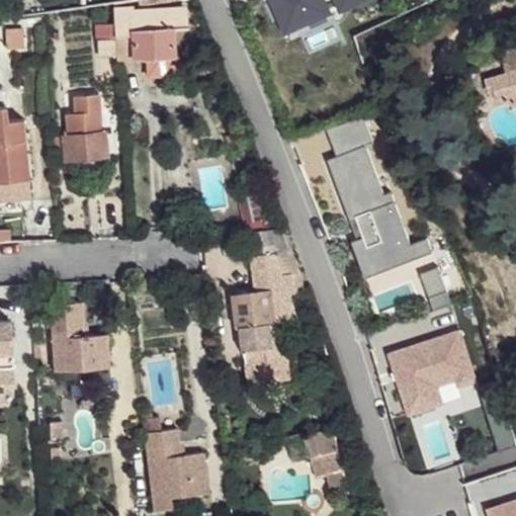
[(177,0),(152,0),(139,2),(140,8),(177,2),(177,0)]
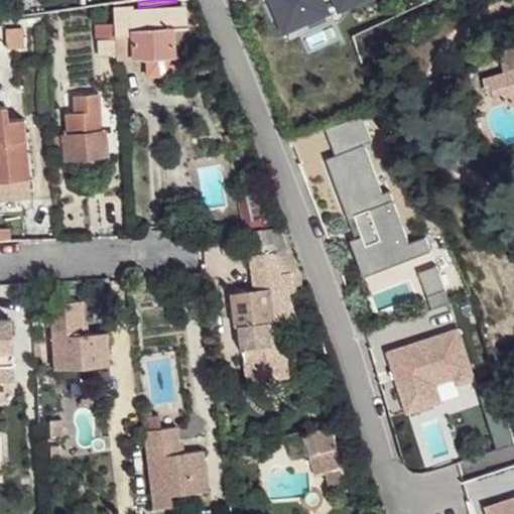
[(322,0),(343,0),(347,8),(363,0),(267,0),(276,20),(292,13),(299,26),(328,13),(322,0)]
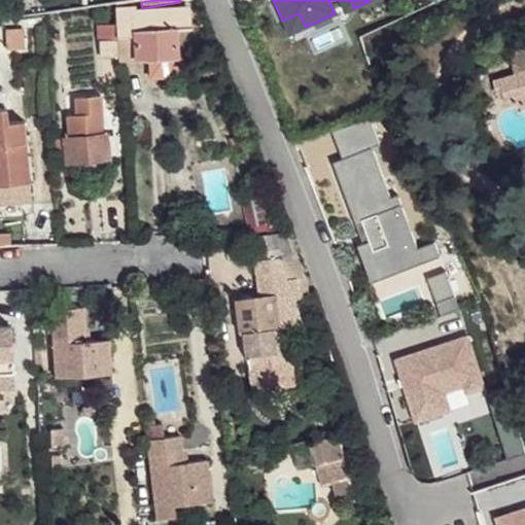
[(354,8),(350,0),(339,0),(345,12),(354,8)]
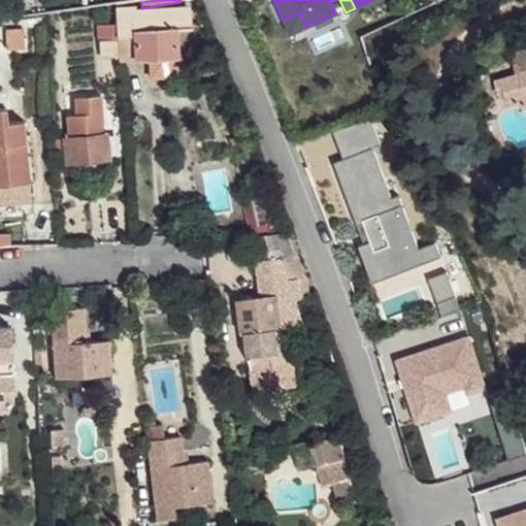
[(129,14),(118,15),(119,43),(119,58),(120,62),(149,61),(151,81),(175,79),(175,74),(182,74),(179,59),(175,59),(174,32),(191,31),(190,13),(130,19),(129,14)]
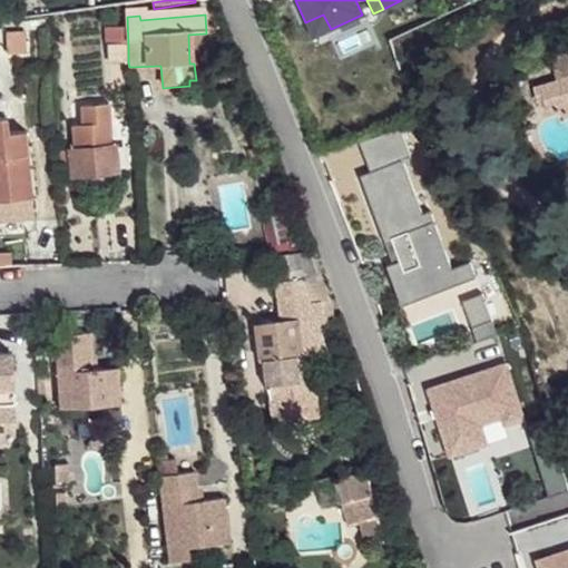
[(313,37),(331,29),(323,15),(305,22),(313,37)]
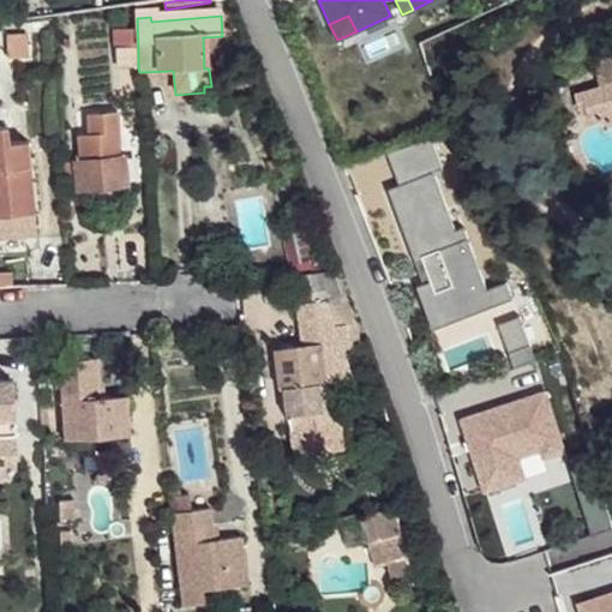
[(23,37),(0,37),(1,60),(24,60),(23,37)]
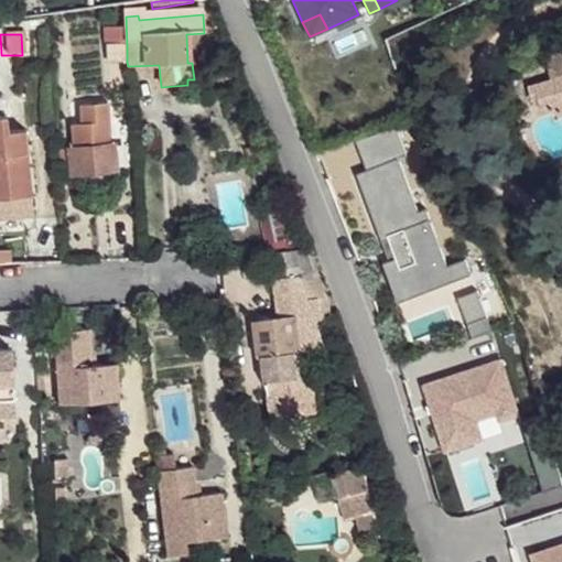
[(127,62),(127,46),(105,47),(106,62),(127,62)]
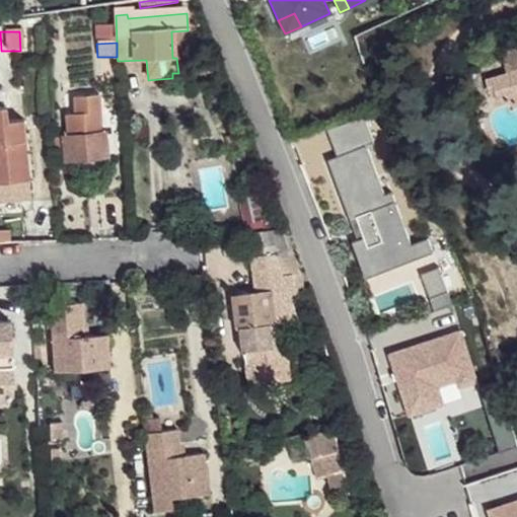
[(516,67),(482,77),(485,88),(491,86),(493,92),(516,85),(516,67)]
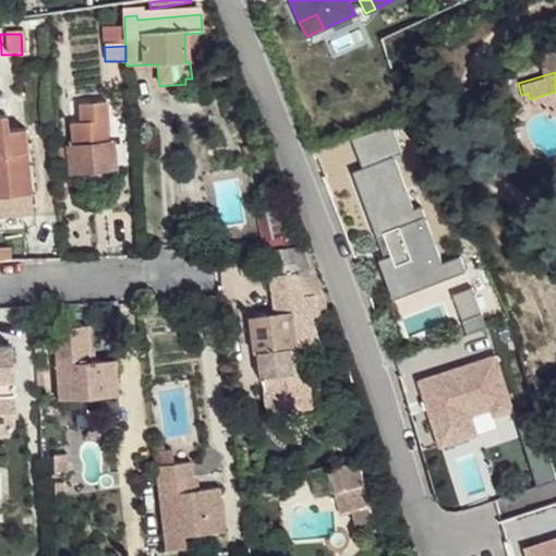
[(112,170),(110,145),(107,145),(105,104),(77,106),(79,123),(69,124),(71,148),(65,148),(67,159),(69,173),(112,170)]
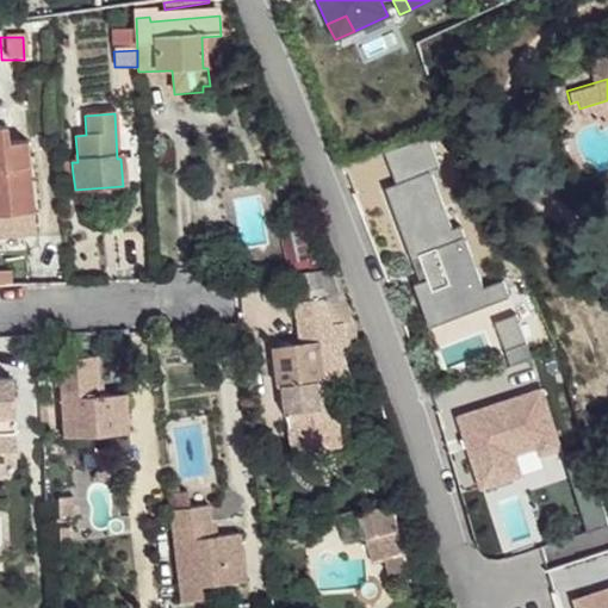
[(0,171),(30,168),(26,141),(6,143),(4,126),(0,126),(0,171)]
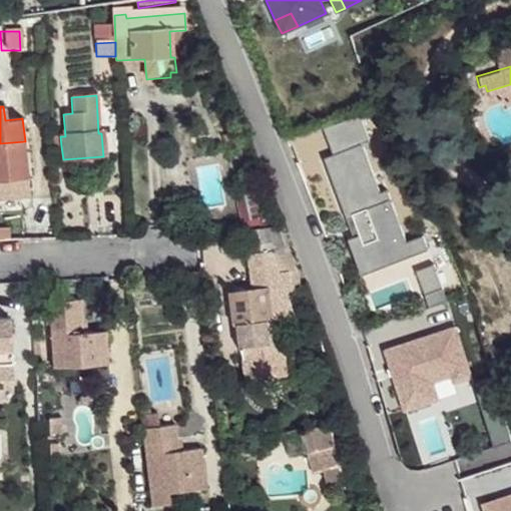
[(51,147),(61,146),(60,136),(49,137),(51,147)]
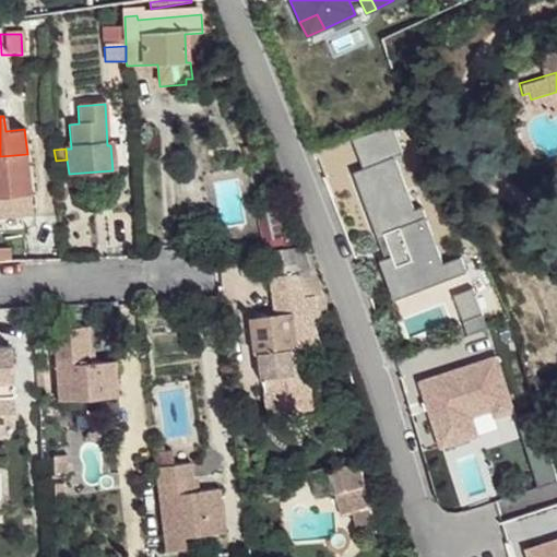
[(27,154),(0,156),(0,200),(30,198),(33,197),(27,154)]
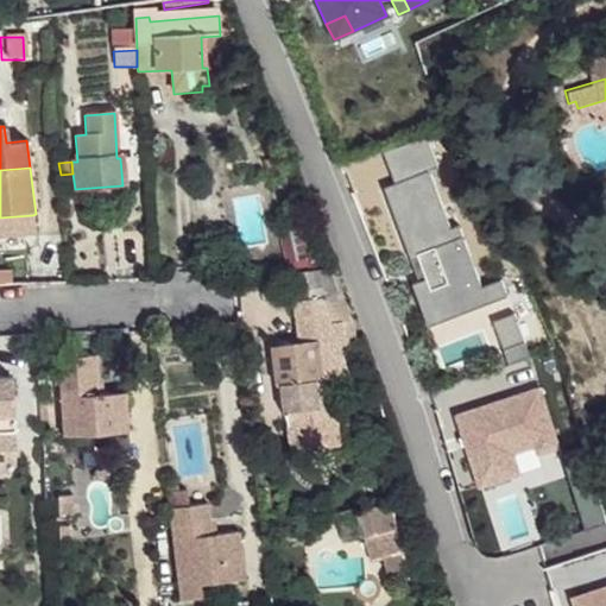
[(32,215),(0,218),(0,237),(33,233),(32,215)]
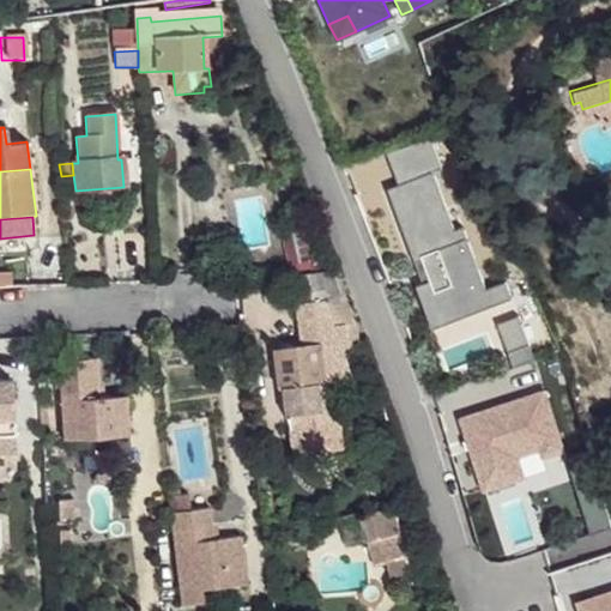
[(303,233),(282,237),(290,271),(318,270),(316,259),(309,260),(303,233)]
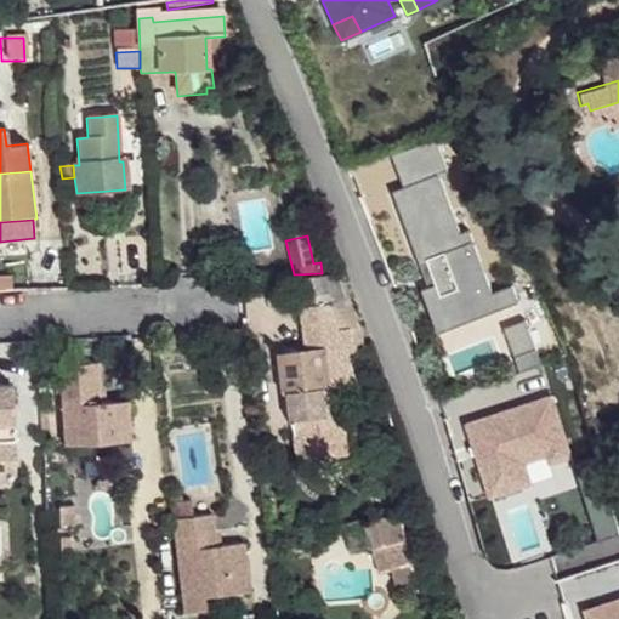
[(336,283),(297,280),(301,308),(328,304),(334,321),(338,347),(361,344),(336,283)]
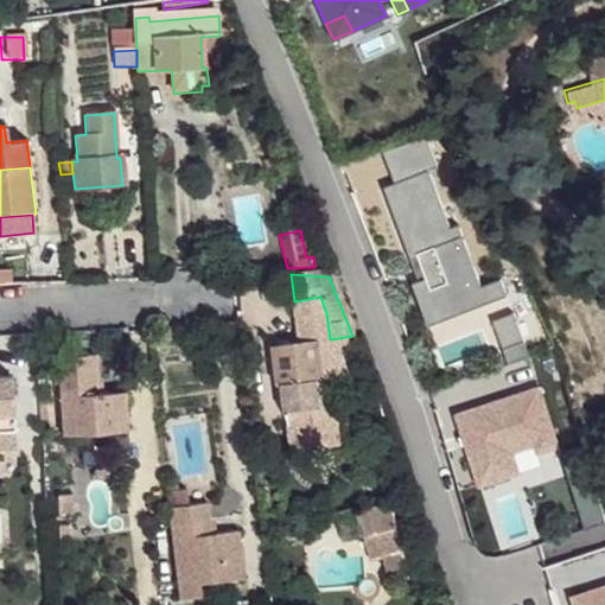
[(320,297),(294,301),(299,343),(317,341),(330,339),(326,313),(320,297)]
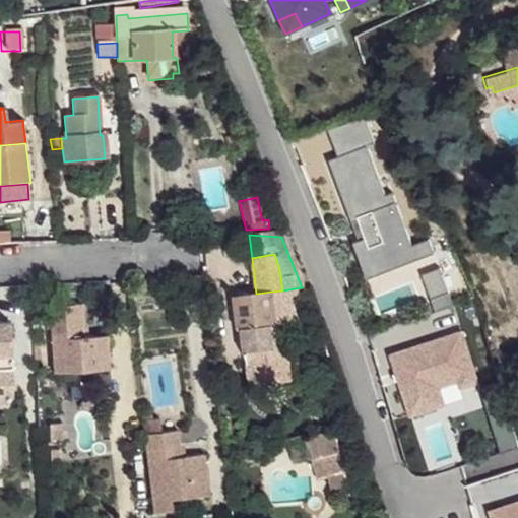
[(238,329),(275,324),(271,292),(256,294),(235,297),(238,329)]
